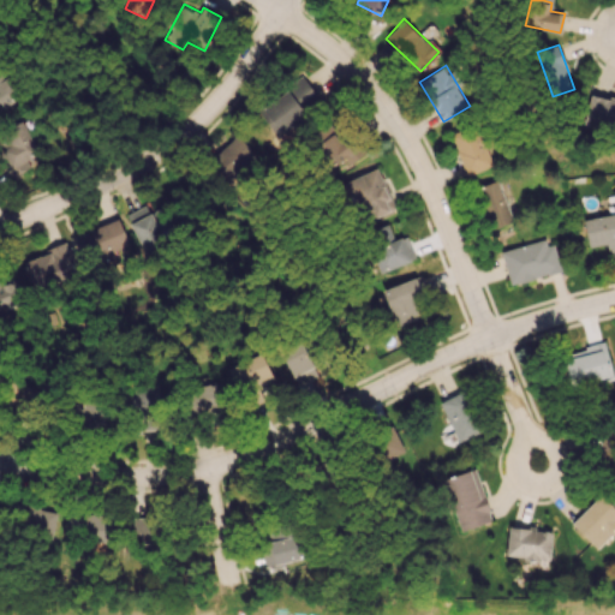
[(0,109),(22,96),(7,73),(1,78),(0,76),(0,109)]
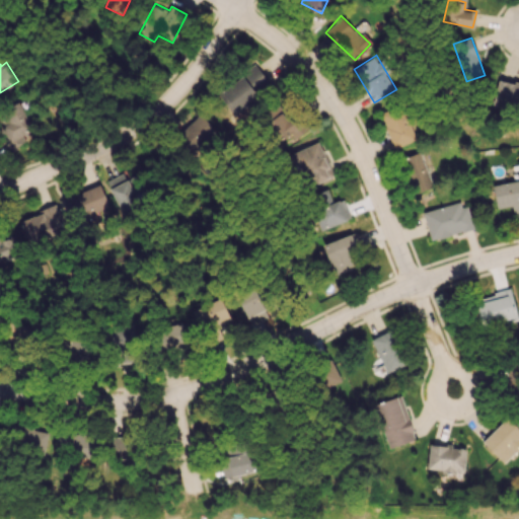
[(218,98),(235,115),(269,80),(251,63),(218,98)]
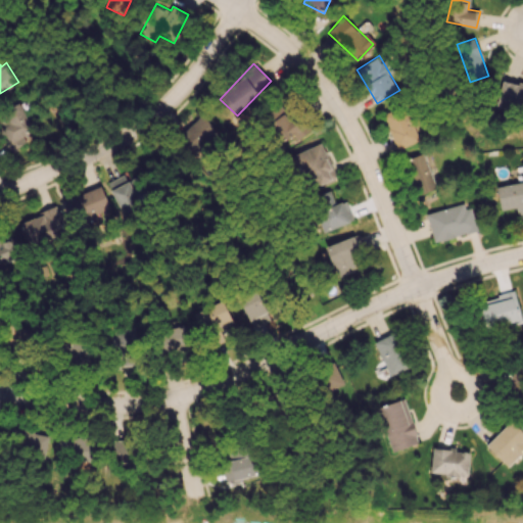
[(496,106),(522,110),(522,84),(501,80),(496,106)]
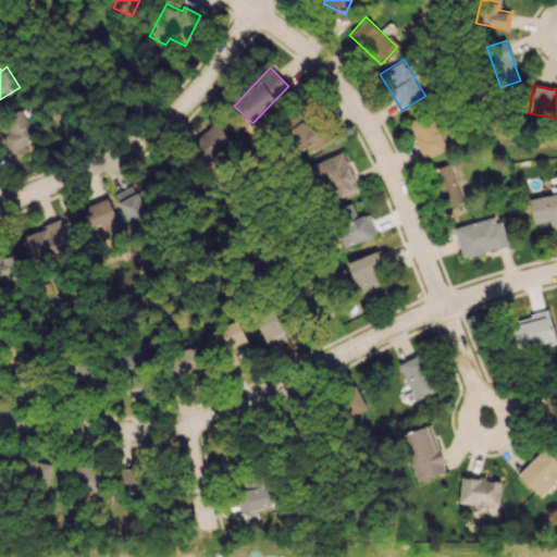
[(0,133),(9,157),(38,147),(26,111),(0,120),(0,133)]
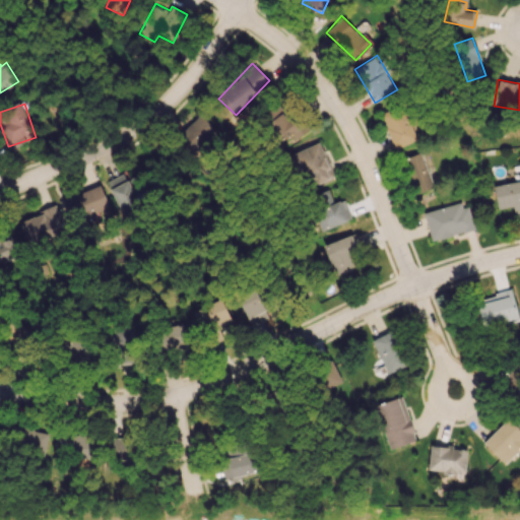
[(263,120),(283,139),(288,134),(291,137),(301,128),(276,105),(263,120)]
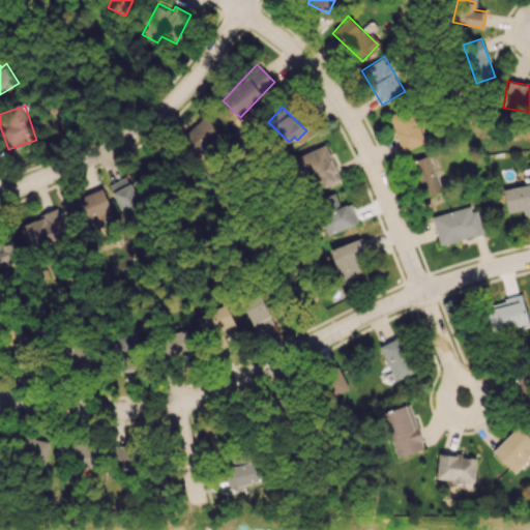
[(402,151),(424,142),(410,107),(387,116),(402,151)]
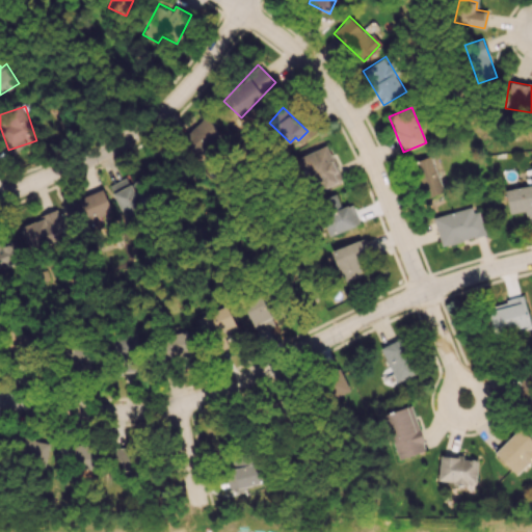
[(202,151),(221,132),(206,115),(186,133),(202,151)]
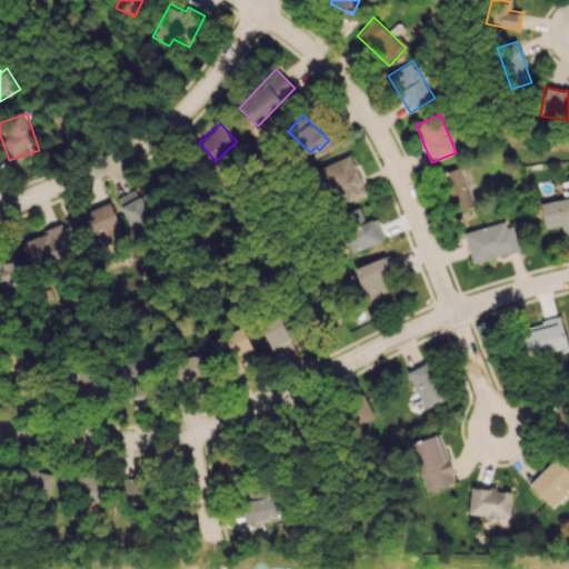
[(339,205),(366,192),(350,159),(323,171),(339,205)]
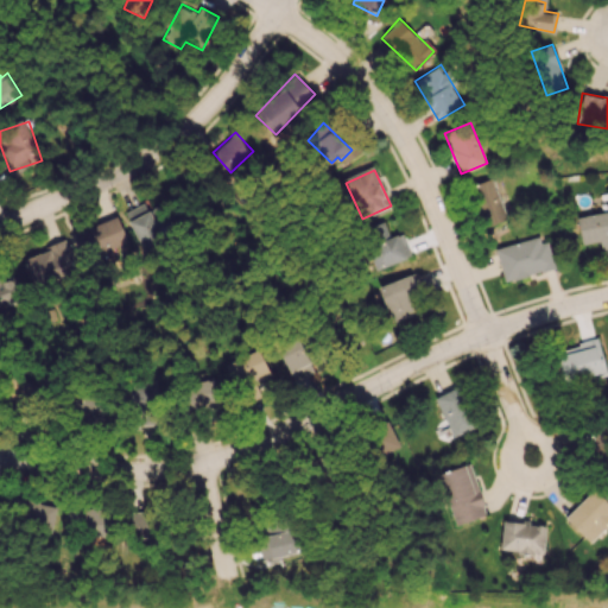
[(470,185),(486,227),(507,219),(492,178),(470,185)]
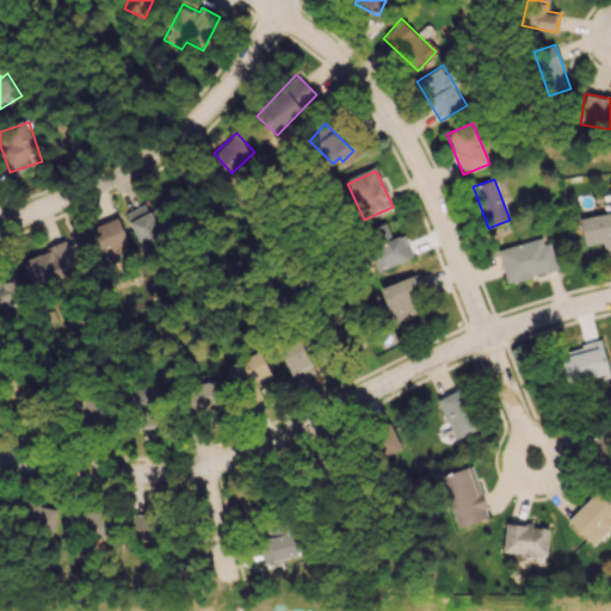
[(142,250),(165,239),(148,203),(125,214),(142,250)]
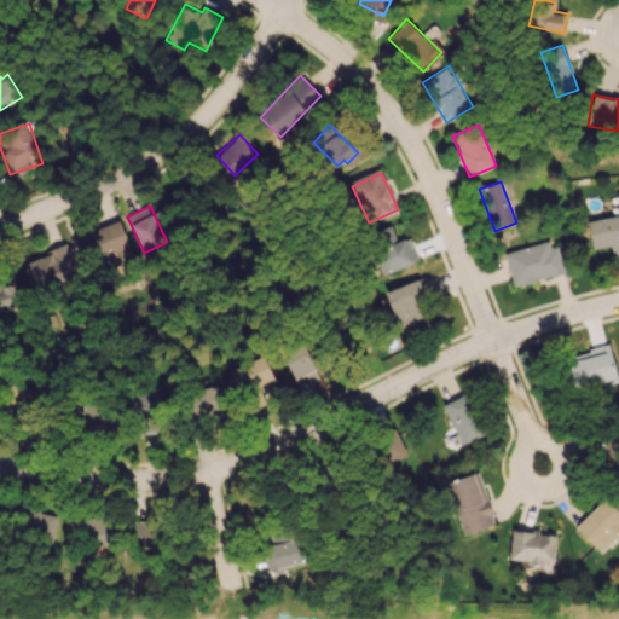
[(593,249),(611,246),(613,261),(618,259),(618,213),(586,220),(593,249)]
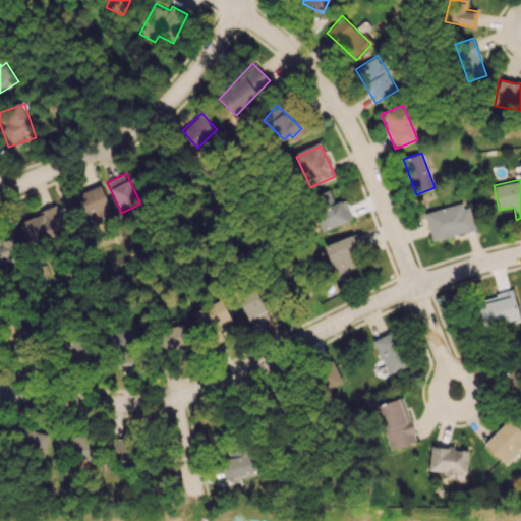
[(66,197),(76,226),(97,218),(95,212),(109,207),(101,185),(66,197)]
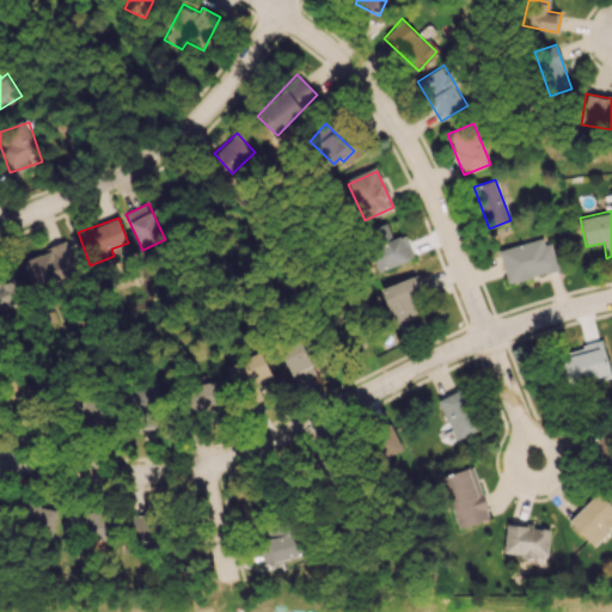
[(378,270),(412,258),(404,234),(392,239),(386,222),(368,228),(374,246),(369,248),(378,270)]
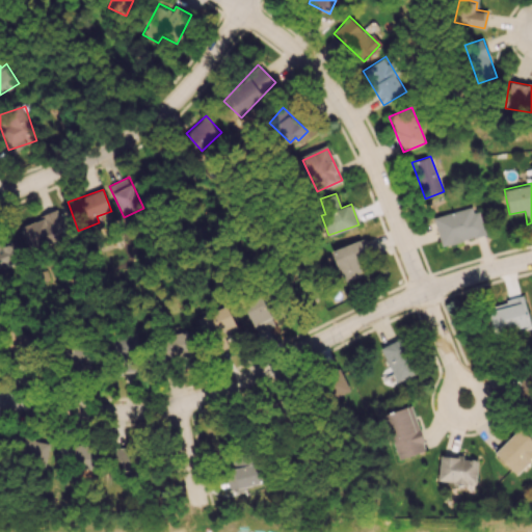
[(440,246),(484,235),(477,206),(433,216),(440,246)]
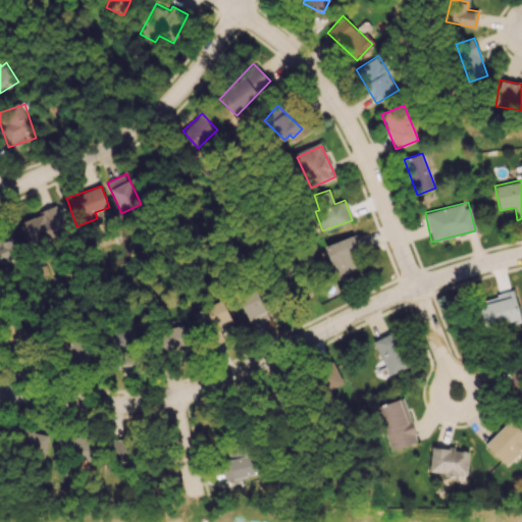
[(20,221),(30,245),(66,229),(57,206),(20,221)]
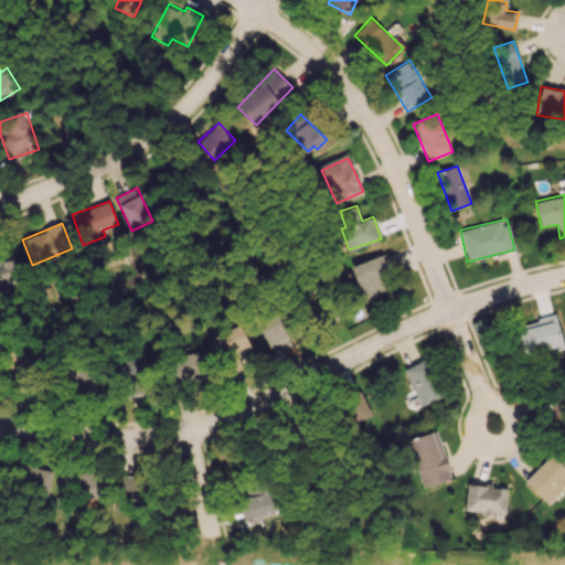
[(351,266),(364,300),(388,291),(383,275),(394,272),(387,253),(351,266)]
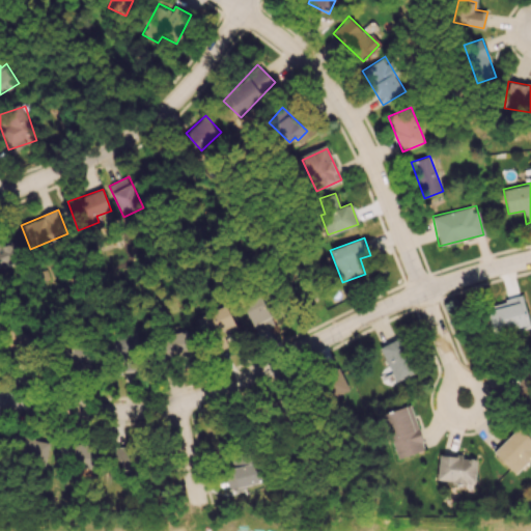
[(0,267),(20,260),(14,241),(0,245),(0,267)]
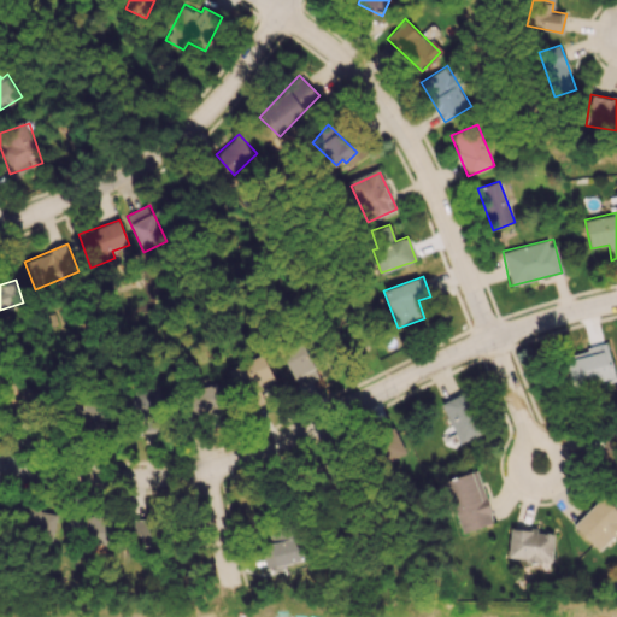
[(317,380),(307,345),(285,351),(294,386),(317,380)]
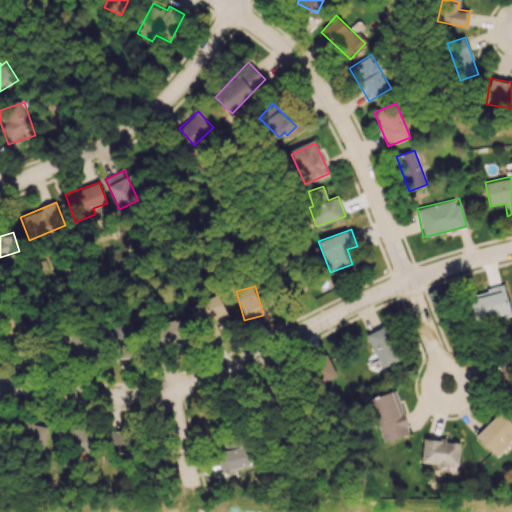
[(467,295),(475,324),(511,315),(503,286),(467,295)]
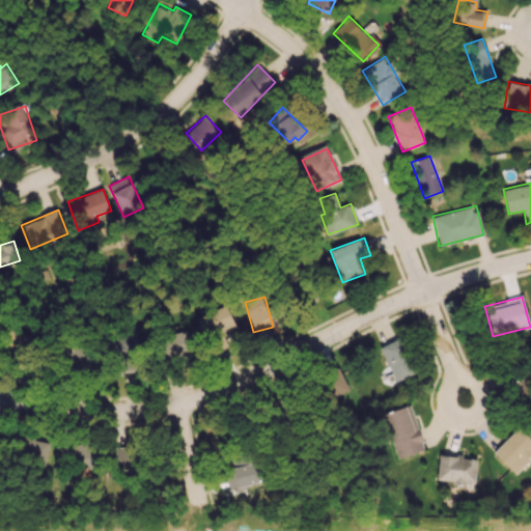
[(235,326),(225,304),(196,318),(205,340),(235,326)]
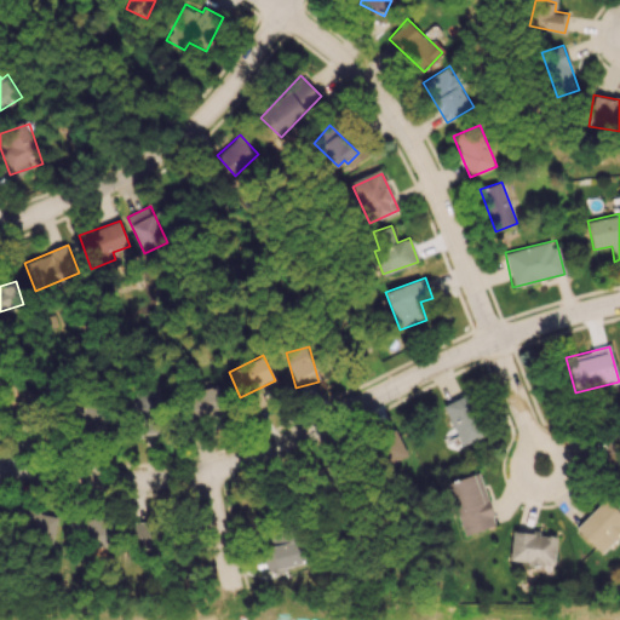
[(191,423),(208,423),(208,414),(222,413),(220,386),(189,388),(191,423)]
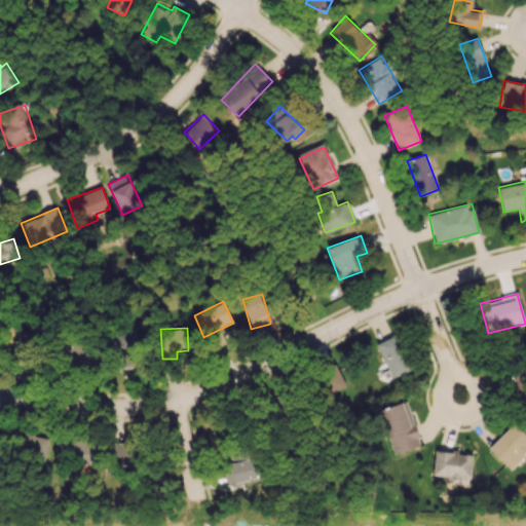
[(10,346),(12,341),(28,345),(31,334),(9,329),(5,344),(10,346)]
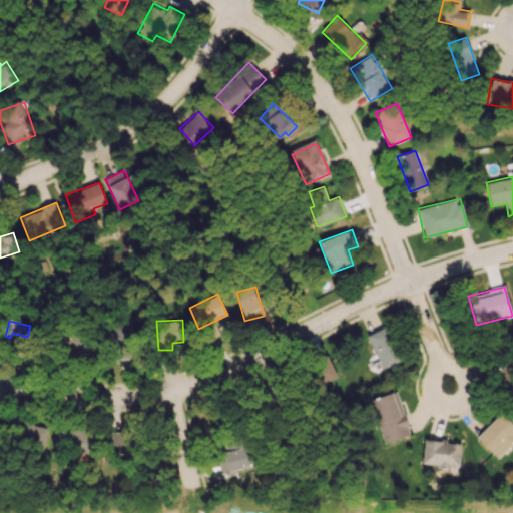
[(106,344),(132,342),(130,323),(105,324),(106,344)]
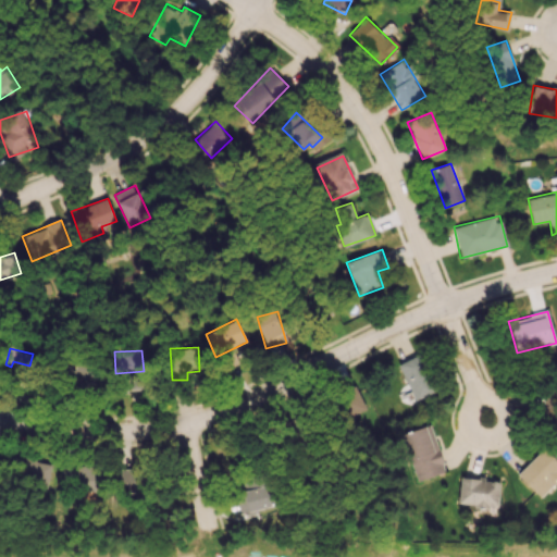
[(397,363),(415,400),(438,390),(421,353),(397,363)]
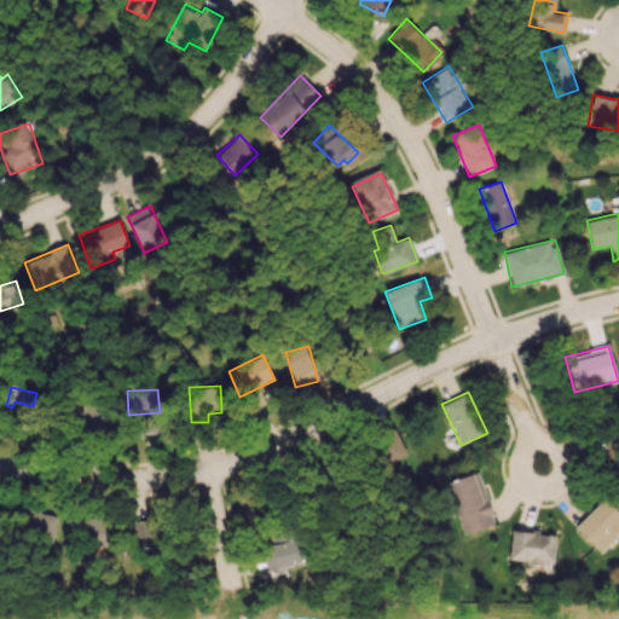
[(105,429),(108,406),(84,403),(80,427),(105,429)]
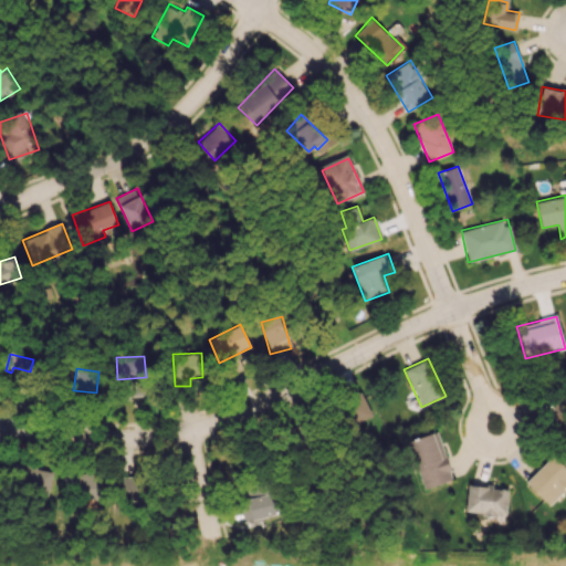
[(349,425),(370,417),(363,396),(342,404),(349,425)]
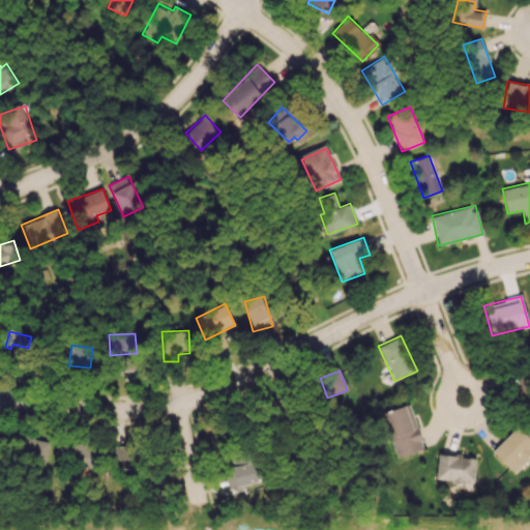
[(422,449),(411,405),(383,412),(394,458),(422,449)]
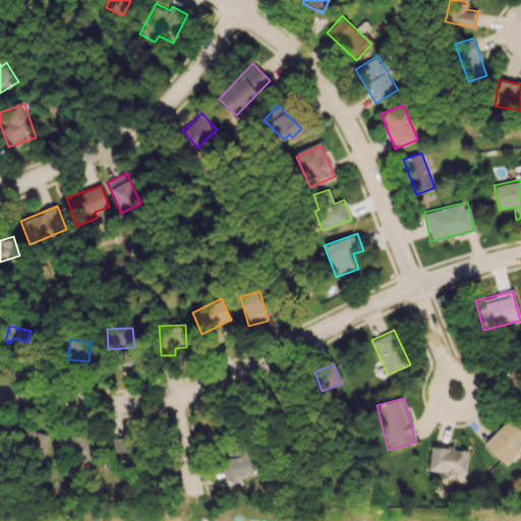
[(520,447),(520,430),(509,418),(483,443),(504,463),(520,447)]
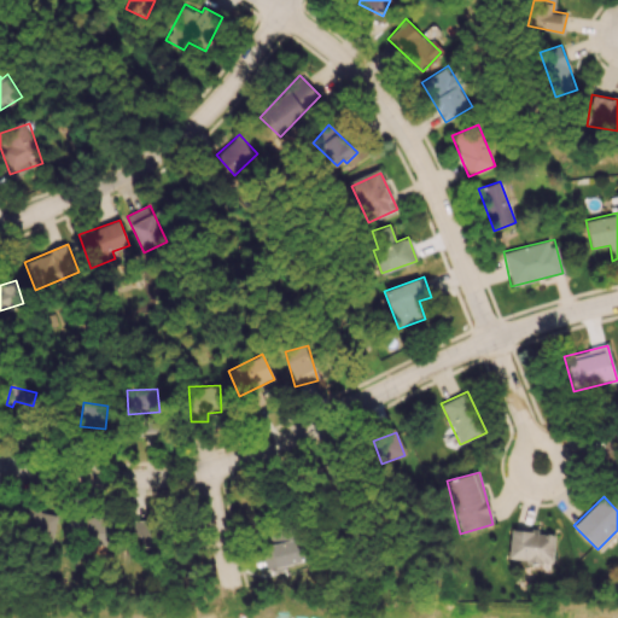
[(52,540),(58,516),(15,505),(9,529),(52,540)]
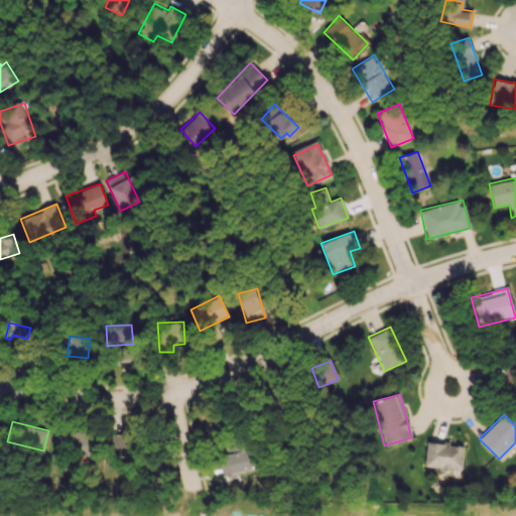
[(94,455),(95,431),(57,431),(57,454),(94,455)]
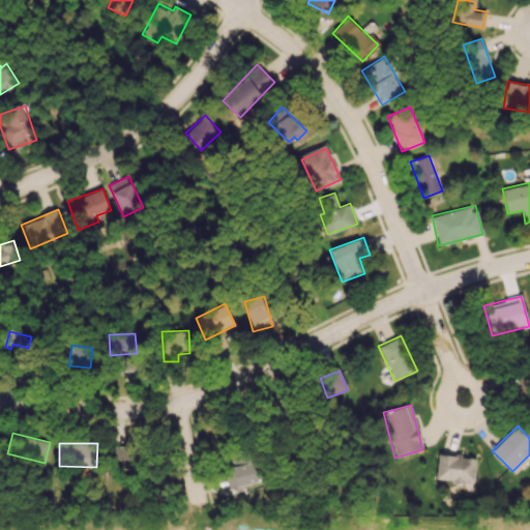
[(113,446),(114,468),(130,468),(130,471),(141,471),(140,445),(113,446)]
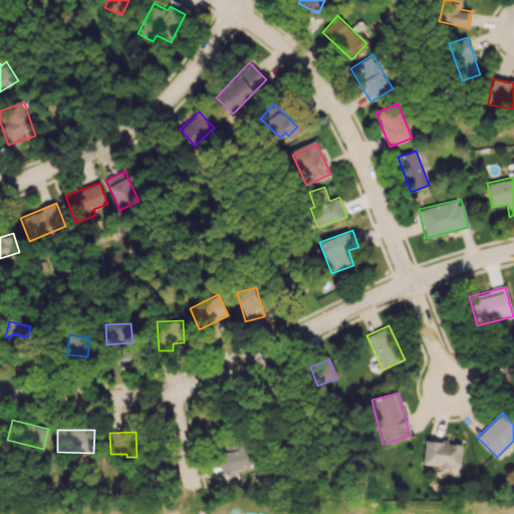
[(425,440),(423,465),(459,468),(461,443),(425,440)]
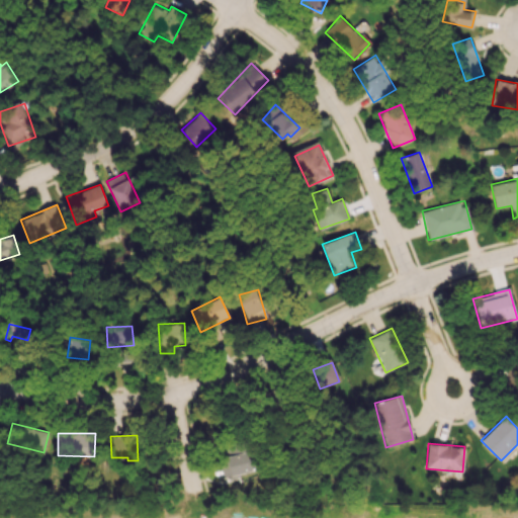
[(257,470),(254,451),(224,455),(225,463),(221,463),(222,476),(257,470)]
